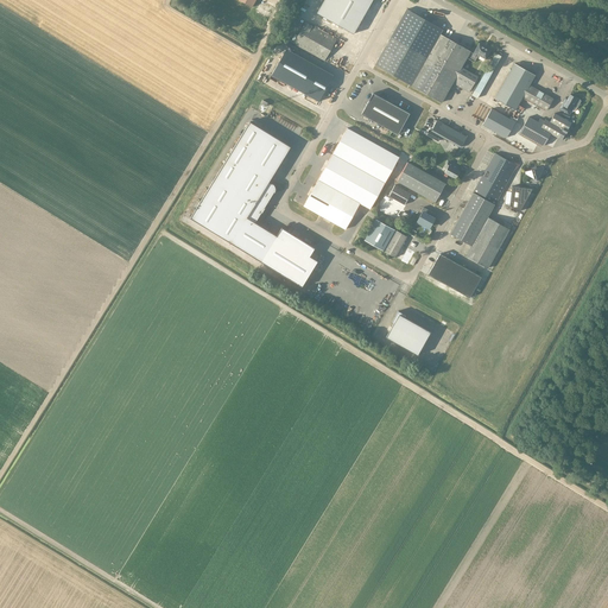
[(353,33),(372,0),(330,0),(322,16),(353,33)]
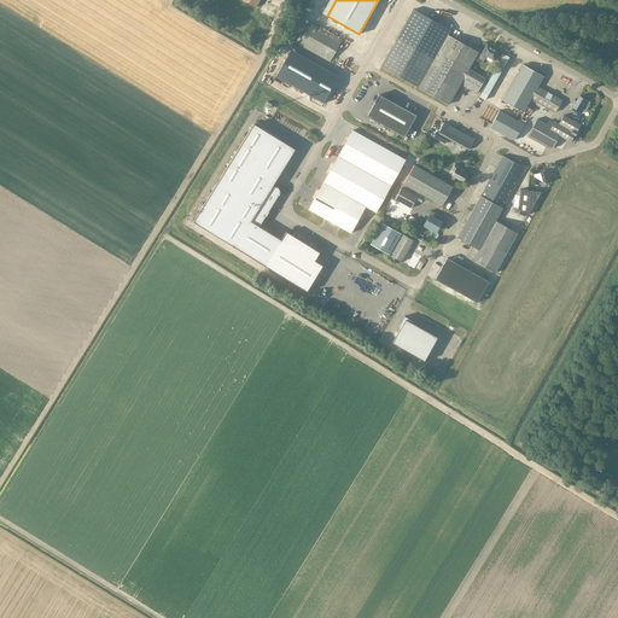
[(472,50),(472,48),(447,34),(449,29),(413,9),(380,66),(448,104),(459,85),(476,94),(485,79),(468,69),(473,59),(482,63),(485,56),(494,60),(499,51),(487,44),(481,53),(482,53),(481,54),(472,50)]
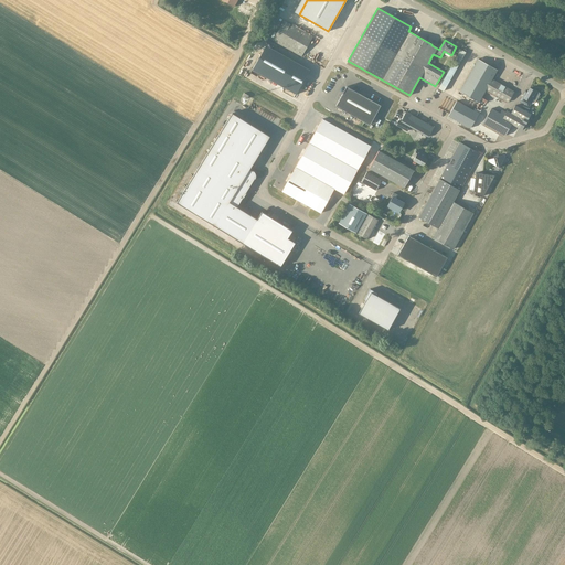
[(301,56),(312,38),(284,21),(273,40),(301,56)]
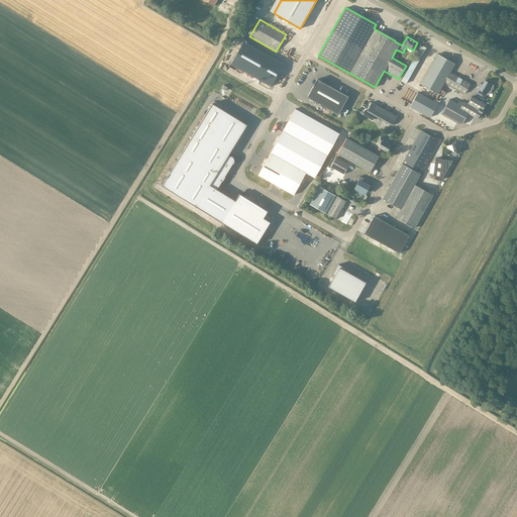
[(245,40),(234,62),(274,83),(285,63),(245,40)]
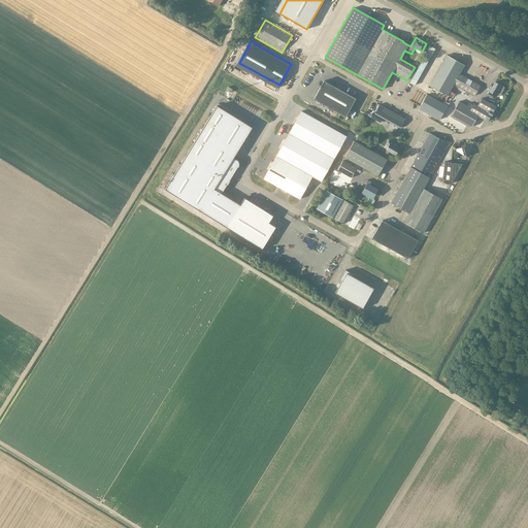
[(474,96),(480,86),(459,74),(464,65),(447,55),(429,86),(447,96),(454,84),(474,96)]
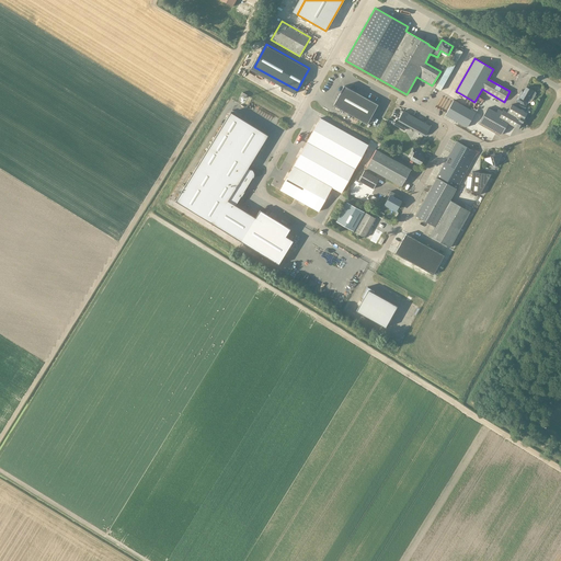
[(340,92),(340,93),(336,100),(345,104),(342,111),(367,124),(378,105),(355,92),(344,86),(340,92)]
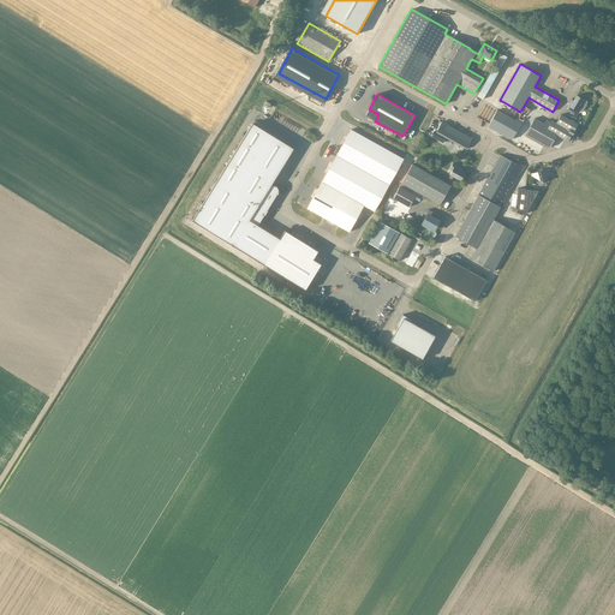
[(583,99),(583,100),(575,96),(573,100),(572,99),(569,102),(566,109),(574,114),(577,111),(578,112),(580,108),(583,109),(586,102),(586,101),(583,99)]
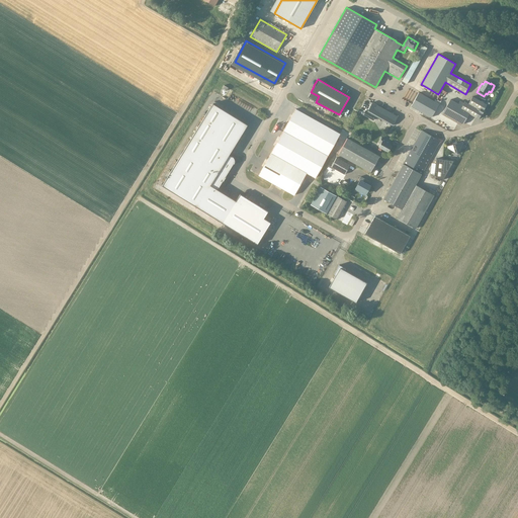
[(418,93),(411,106),(431,117),(438,104),(418,93)]
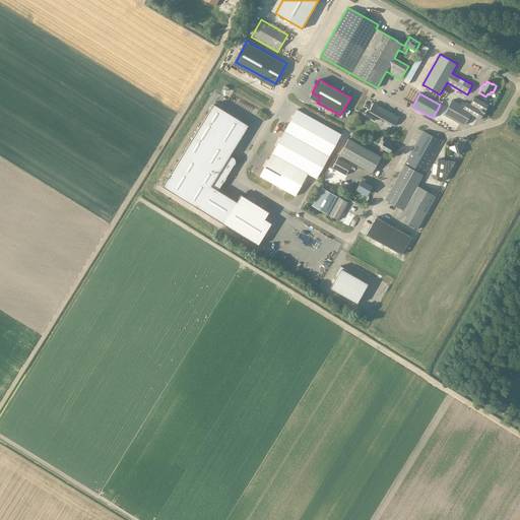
[(489,105),(485,104),(473,96),(469,105),(466,103),(465,104),(461,102),(459,105),(452,100),(444,114),(464,125),(470,114),(480,120),(489,105)]
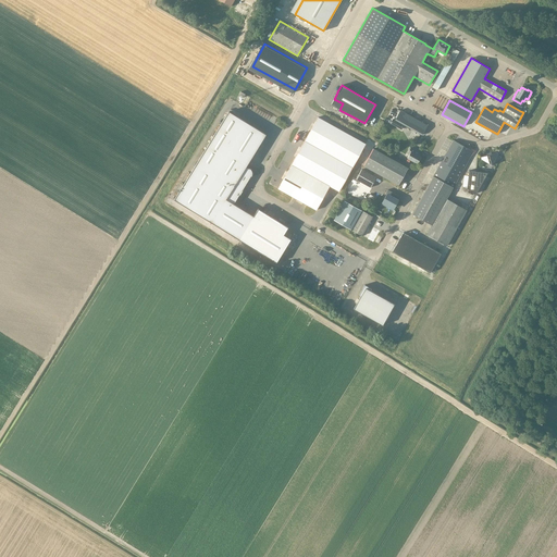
[(428,125),(400,110),(395,120),(422,135),(428,125)]
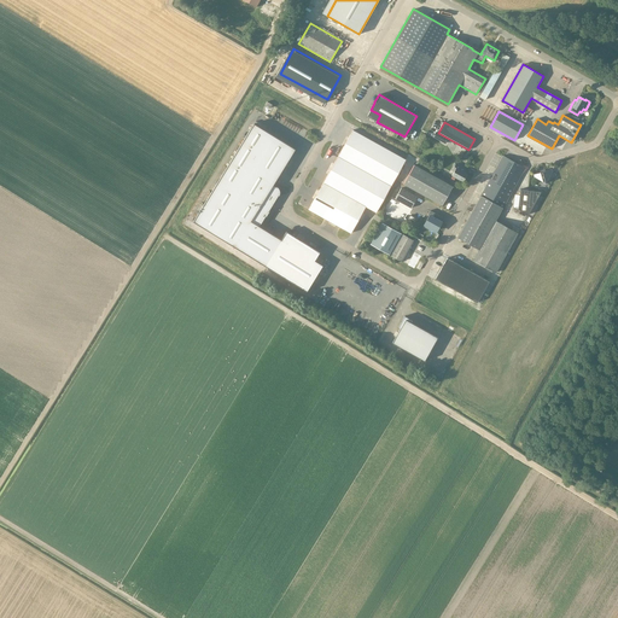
[(277,188),(277,187),(273,185),(295,150),(254,123),(193,222),(307,291),(322,266),(314,261),(320,252),(286,232),(281,240),(258,226),(278,196),(279,194),(279,193),(279,192),(279,191),(278,190),(277,188)]
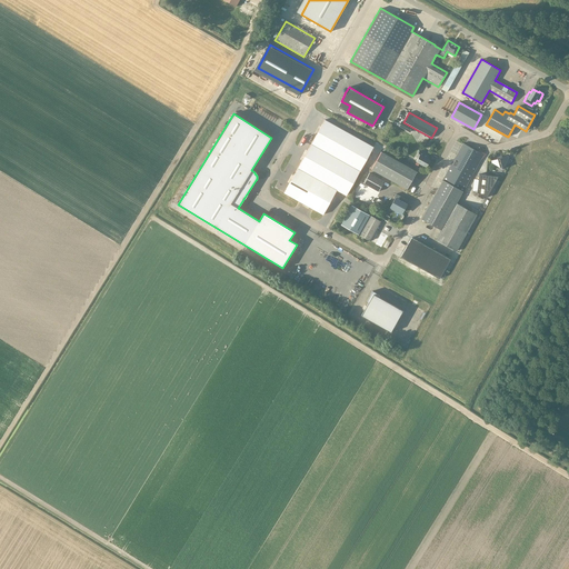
[(325,120),(311,145),(360,171),(373,147),(325,120)]
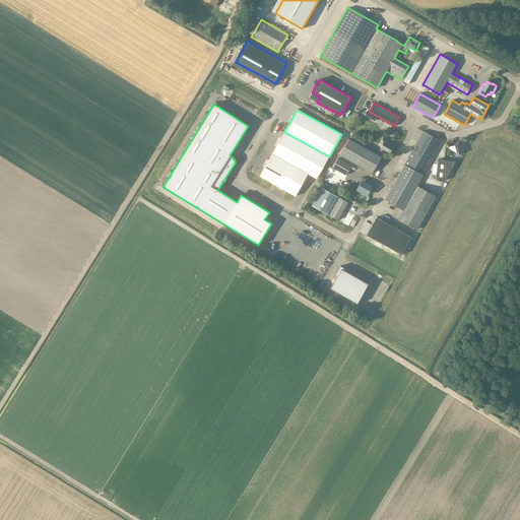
[(366,112),(364,116),(375,122),(377,118),(366,112)]
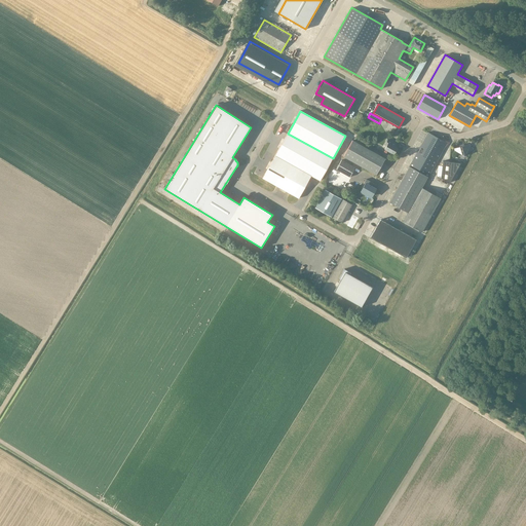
[(427,177),(447,143),(427,133),(409,166),(389,202),(408,213),(403,221),(421,232),(441,198),(421,188),(427,177)]
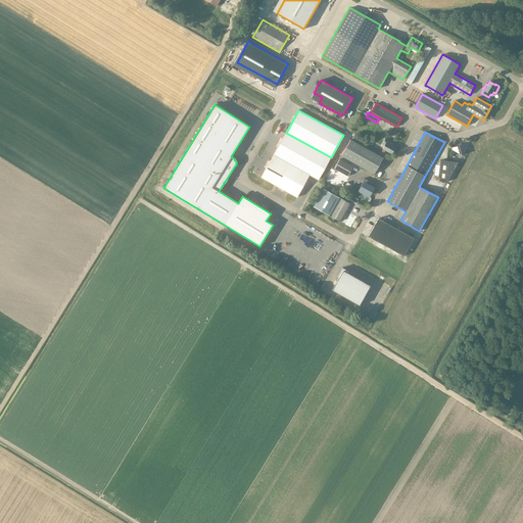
[(331,157),(286,133),(274,154),(310,175),(318,180),(331,157)]
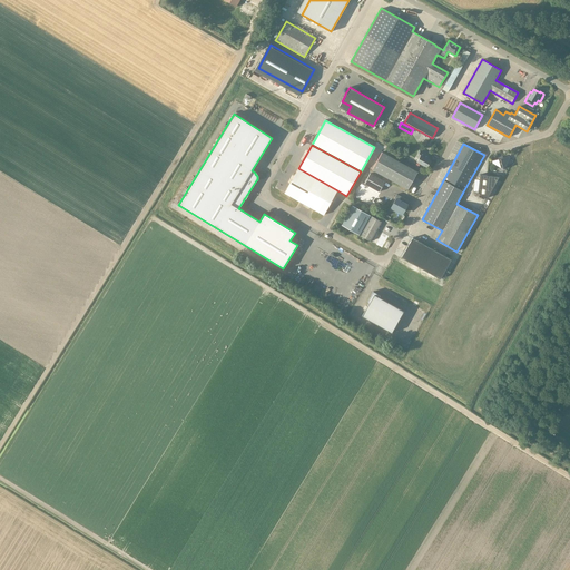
[(431,160),(426,159),(429,156),(420,150),(416,157),(419,158),(416,161),(426,167),(431,160)]
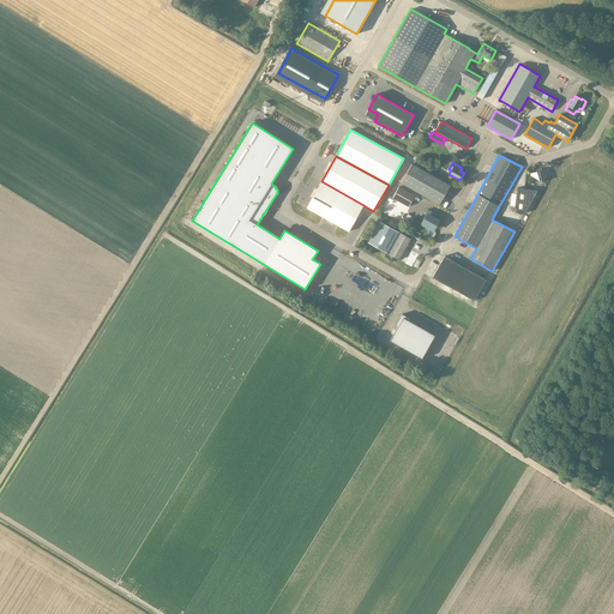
[(411,164),(401,182),(439,204),(450,185),(411,164)]
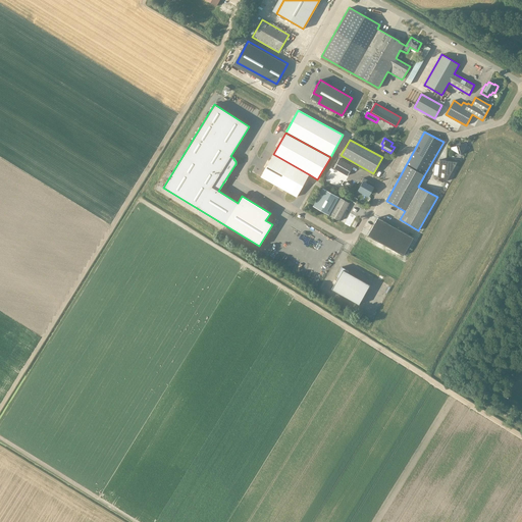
[(461,155),(466,145),(466,143),(450,147),(451,149),(461,155)]
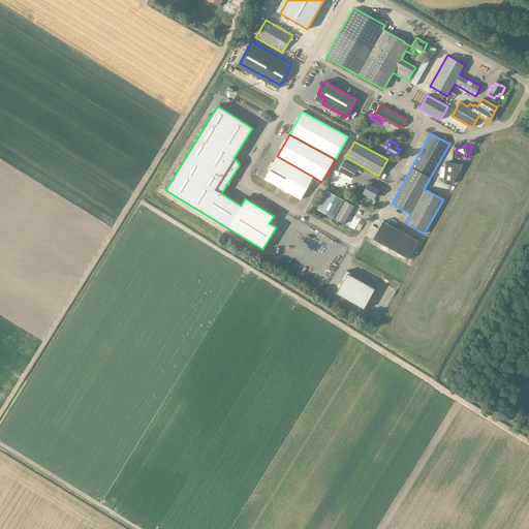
[(313,177),(277,156),(263,180),(300,199),(313,177)]
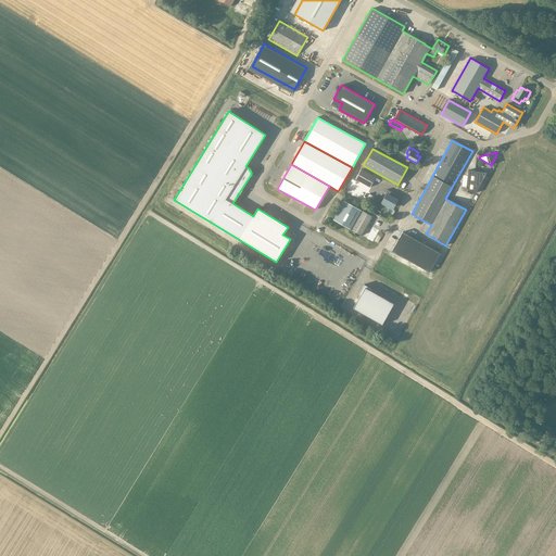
[(375,177),(361,169),(355,179),(369,187),(375,177)]
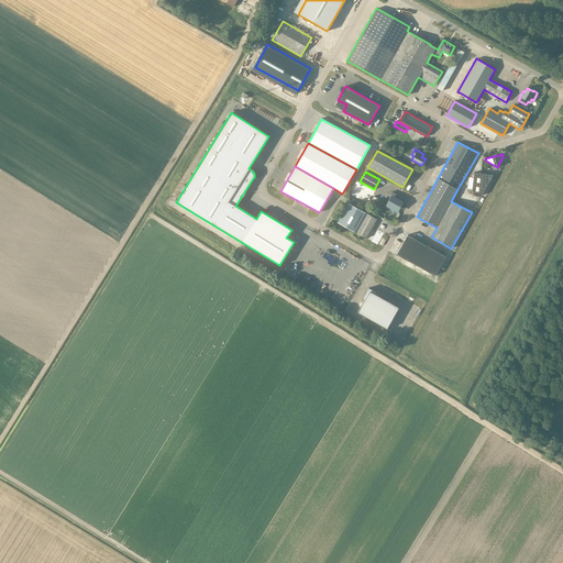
[(492,176),(489,174),(474,173),(472,190),(481,196),(492,176)]
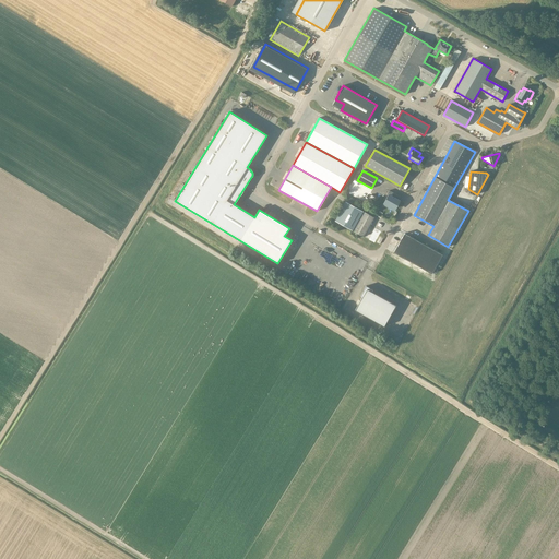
[(400,197),(389,190),(387,194),(388,195),(384,202),(389,204),(388,205),(394,209),(396,205),(400,201),(397,200),(400,197)]
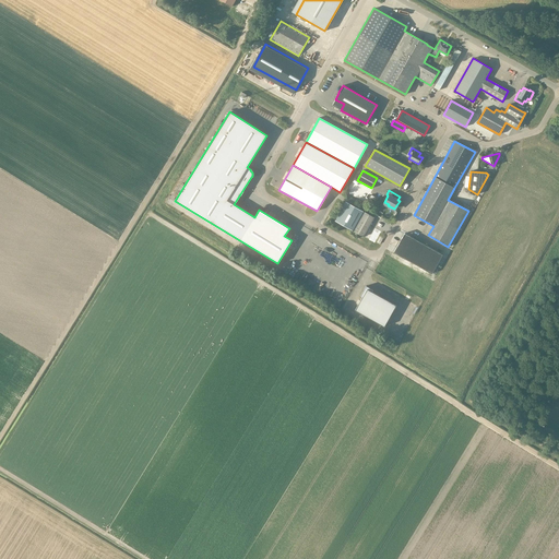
[(343,205),(334,221),(363,237),(373,217),(364,212),(363,215),(343,205)]
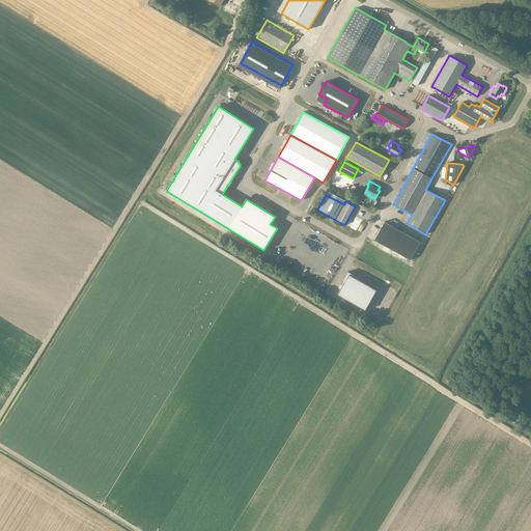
[(352,218),(350,221),(353,223),(351,228),(356,231),(363,218),(358,215),(355,220),(352,218)]
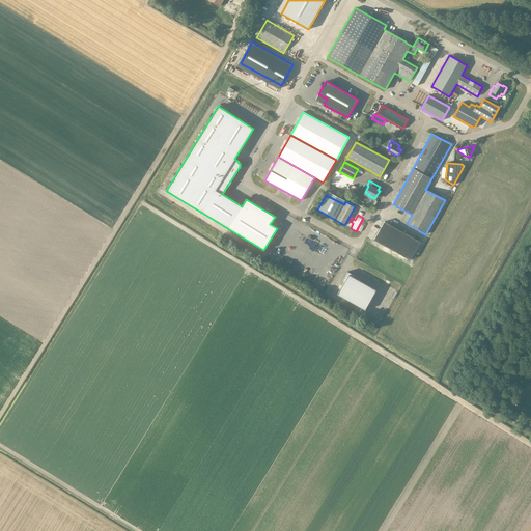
[(384,222),(373,240),(409,259),(418,241),(384,222)]
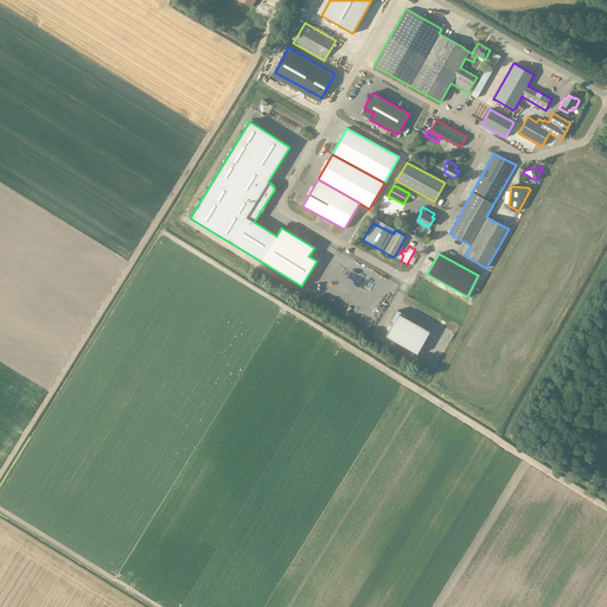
[(429,331),(403,317),(404,314),(397,311),(391,321),(394,323),(385,337),(416,355),(429,331)]
